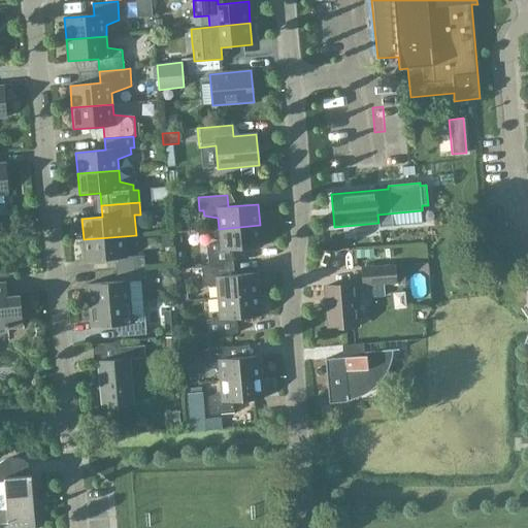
[(220,242),(204,244),(206,266),(226,264),(226,262),(233,261),(232,250),(262,246),(260,225),(219,229),(220,242)]
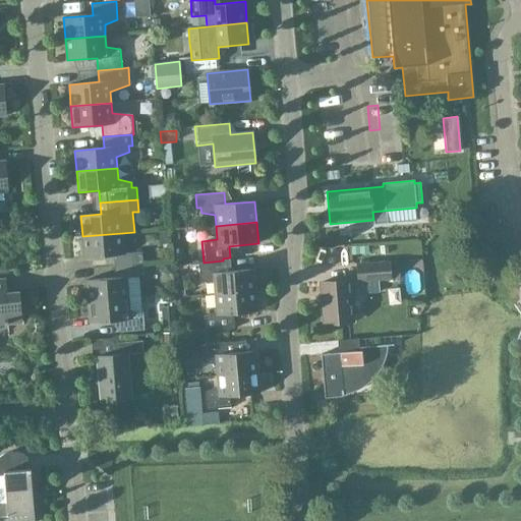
[(122,233),(82,236),(83,257),(113,255),(114,267),(142,265),(141,252),(124,254),(122,233)]
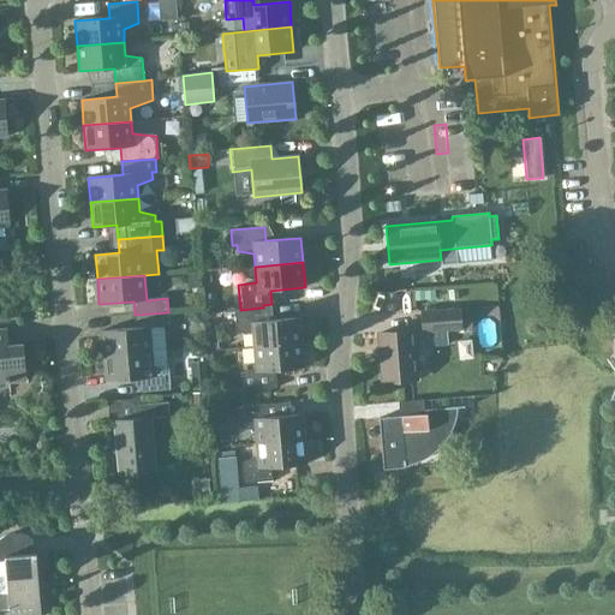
[(457,306),(455,288),(425,290),(425,309),(457,306)]
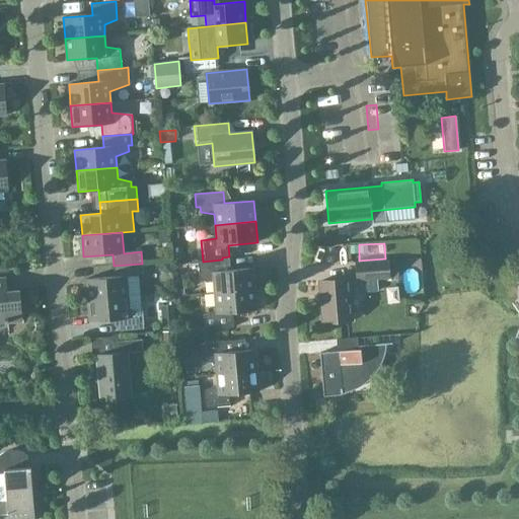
[(418,281),(419,258),(409,257),(408,280),(418,281)]
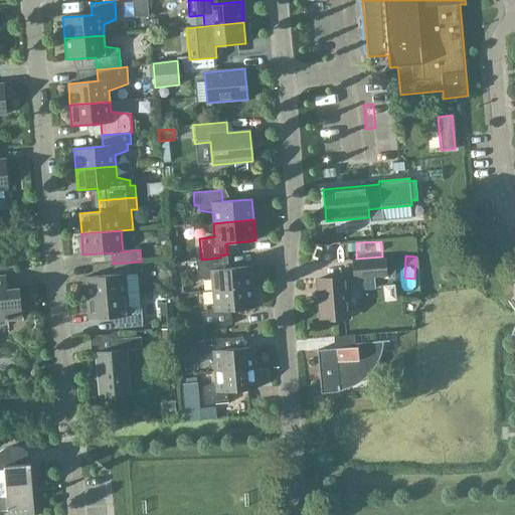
[(201,260),(196,260),(197,278),(211,280),(212,291),(252,288),(250,267),(221,269),(220,258),(201,260)]
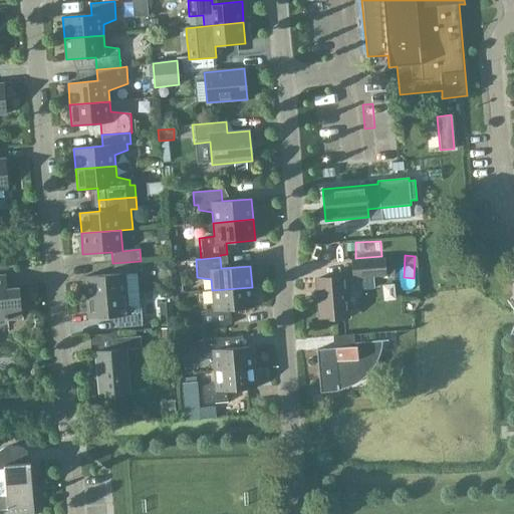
[(382,259),(349,262),(350,280),(384,277),(384,276),(393,275),(392,261),(383,261),(382,259)]
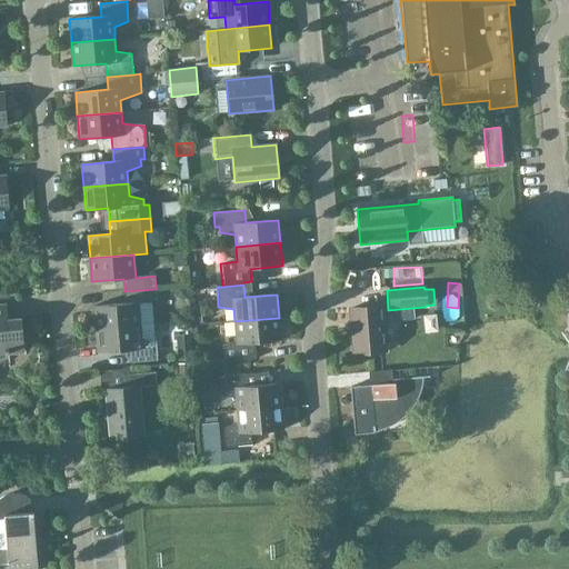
[(127,303),(93,307),(96,330),(140,326),(138,305),(157,302),(156,289),(125,291),(127,303)]
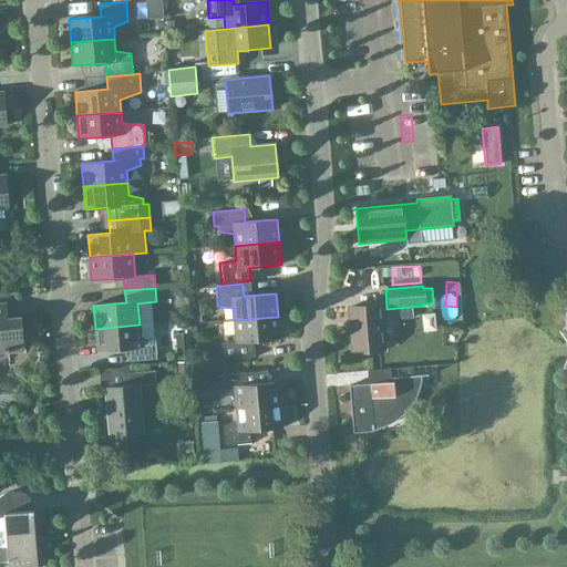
[(4,305),(0,303),(0,353),(23,351),(20,318),(7,319),(4,305)]
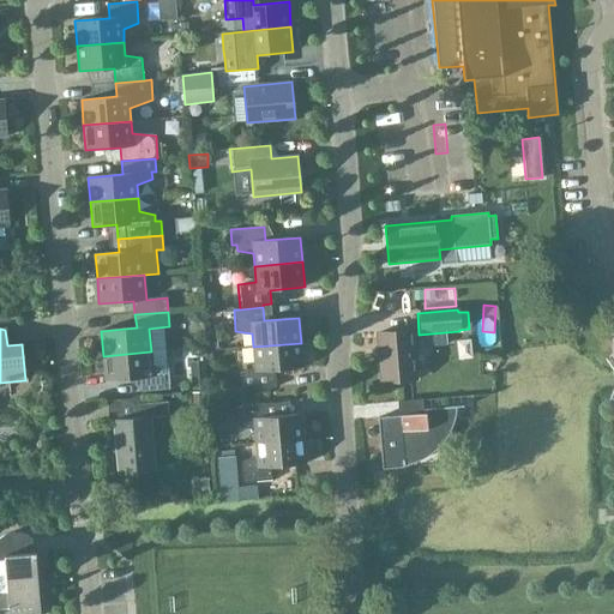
[(416,379),(413,331),(378,333),(381,381),(416,379)]
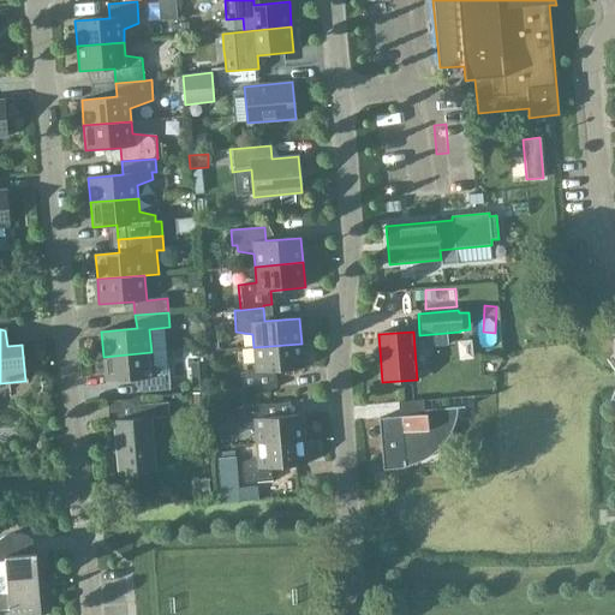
[(256,368),(240,374),(242,390),(276,387),(275,371),(304,368),(302,344),(254,347),(256,368)]
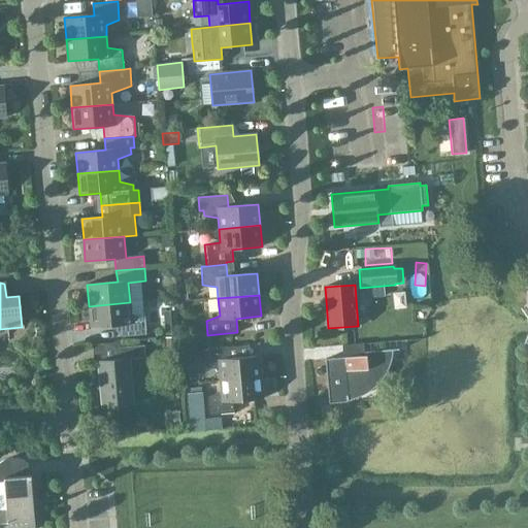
[(130,302),(89,306),(91,328),(121,325),(122,336),(146,334),(144,317),(131,314),(130,302)]
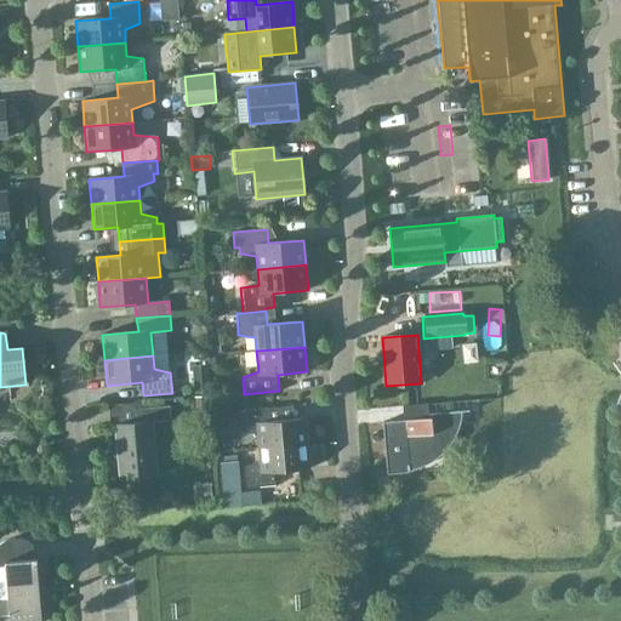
[(142,423),(115,426),(120,479),(157,477),(152,422),(171,421),(170,406),(141,409),(142,423)]
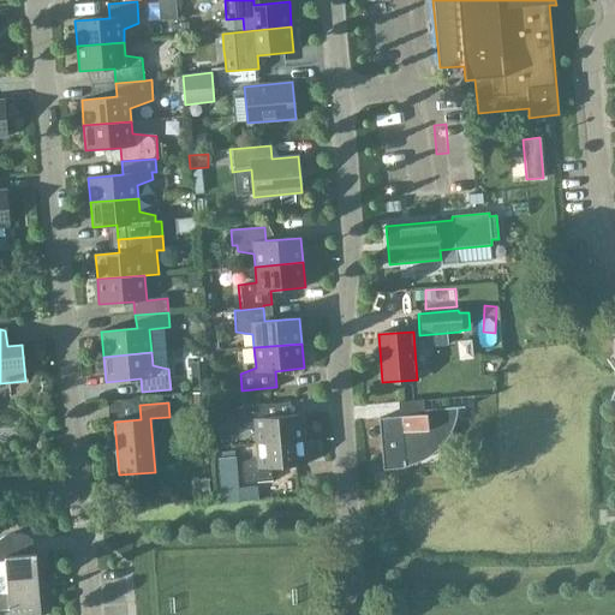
[(256,443),(304,440),(302,415),(267,418),(266,405),(237,407),(239,428),(255,431),(256,443)]
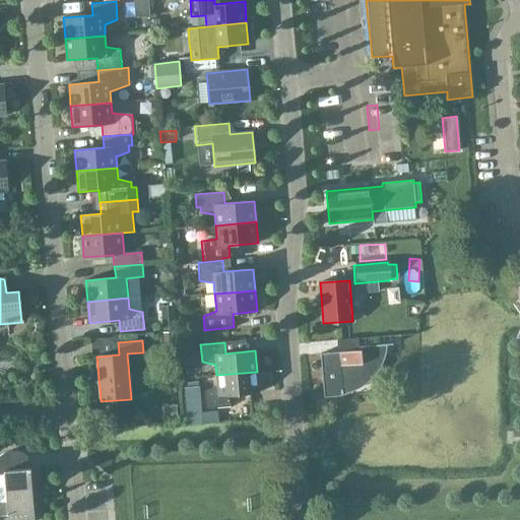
[(381,345),(396,344),(396,343),(359,346),(359,347),(360,347),(361,350),(320,353),(324,397),(342,395),(342,391),(348,389),(354,387),(360,384),(368,378),(380,395),(381,394),(369,377),(373,374),(376,369),(379,363),(381,356),(381,345)]
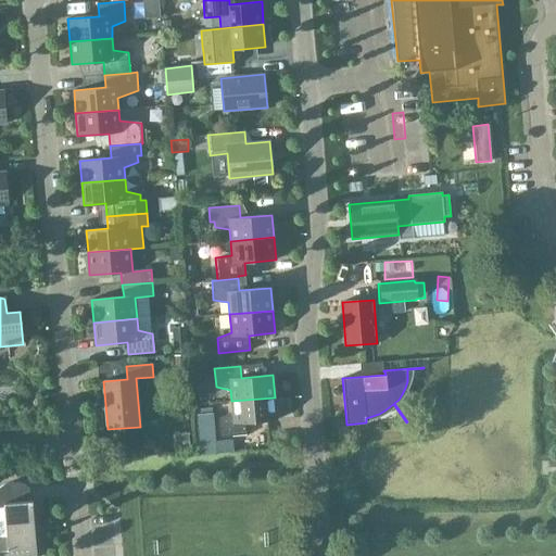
[(275,397),(231,401),(232,413),(218,418),(220,437),(247,434),(245,422),(277,420),(275,397)]
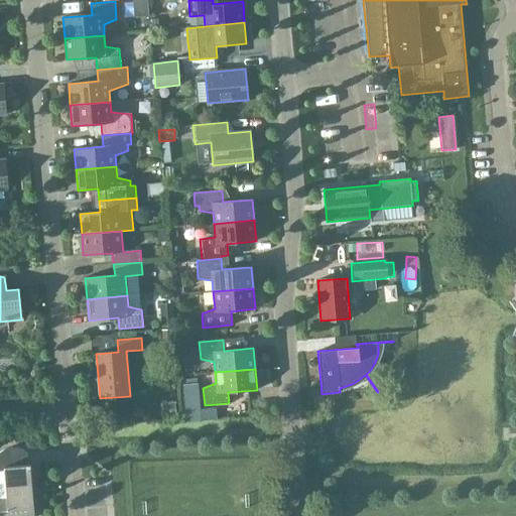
[(182,371),(181,410),(202,411),(204,372),(182,371)]
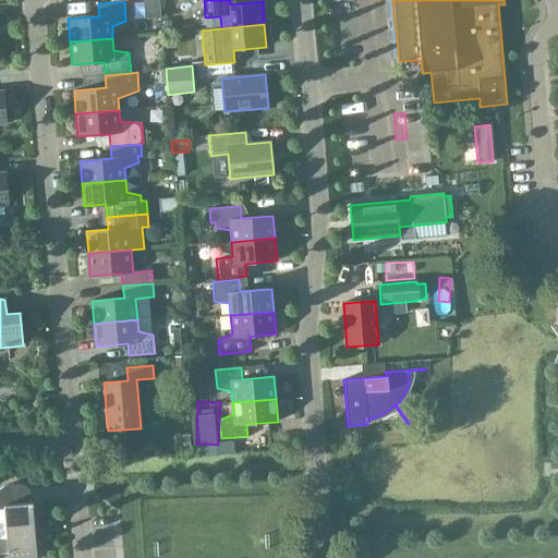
[(0,509),(4,509),(7,541),(0,541),(0,557),(36,557),(33,502),(31,502),(29,489),(25,487),(21,485),(16,484),(12,484),(8,485),(3,487),(0,488),(0,509)]
